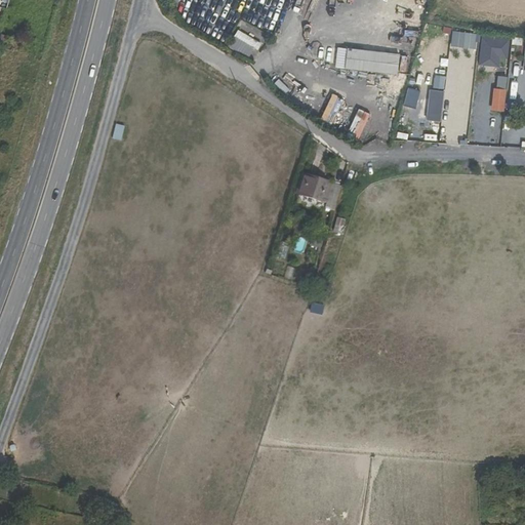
[(196,0),(195,0),(186,17),(192,22),(202,3),(196,0)]
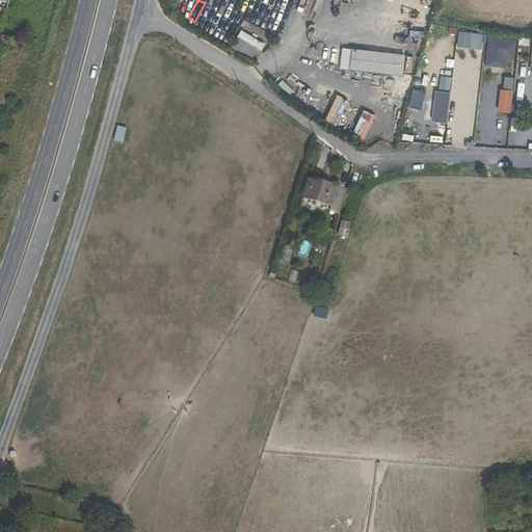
[(203,32),(222,43),(233,21),(213,11),(203,32)]
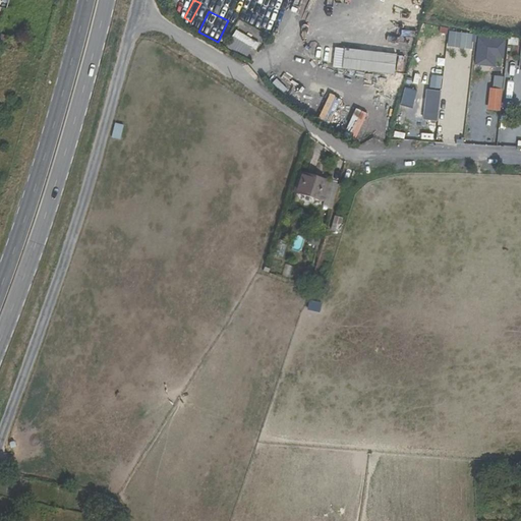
[(235,31),(232,37),(255,50),(258,44),(235,31)]
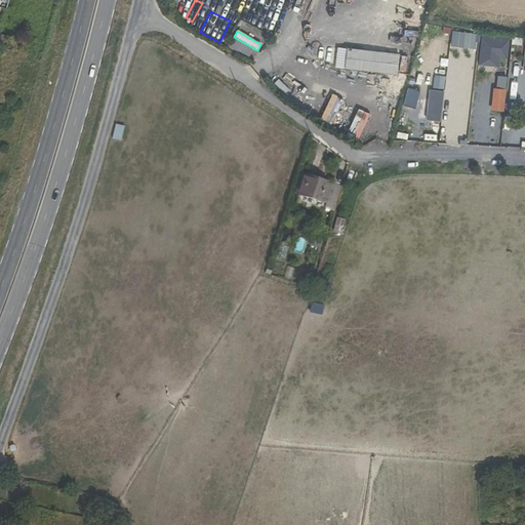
[(474,48),(476,34),(452,31),(450,46),(474,48)]
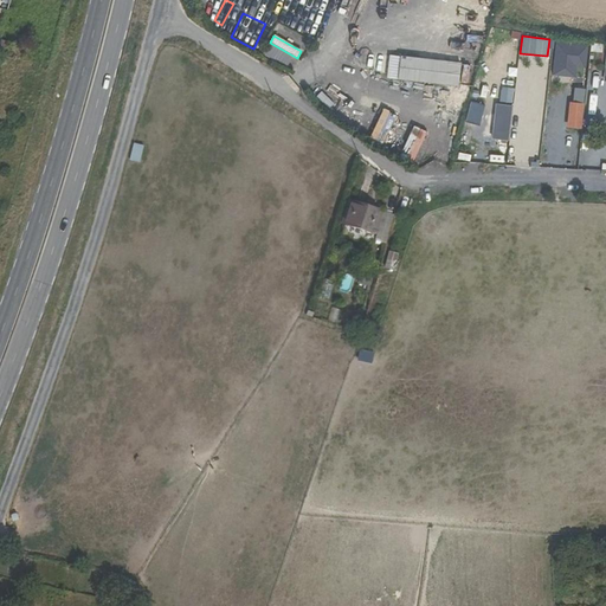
[(586,68),(587,45),(555,42),(553,75),(575,77),(575,66),(586,68)]
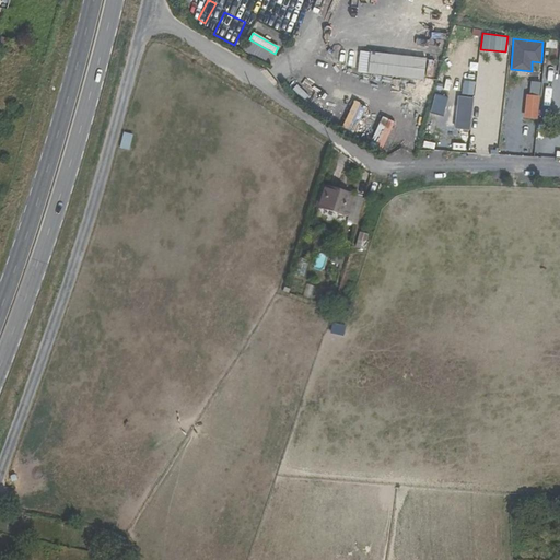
[(423,80),(427,59),(370,53),(368,74),(423,80)]
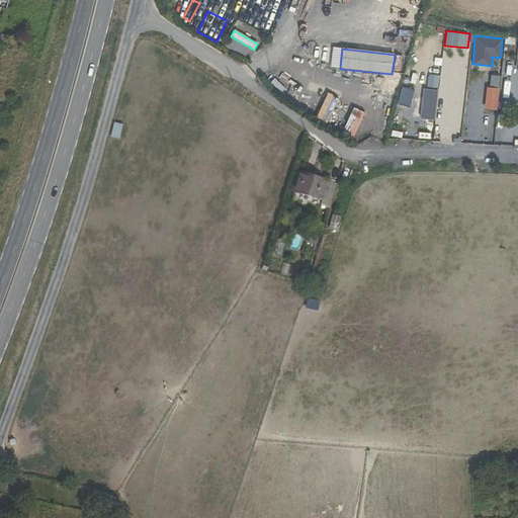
[(497,108),(499,89),(485,87),(483,107),(497,108)]
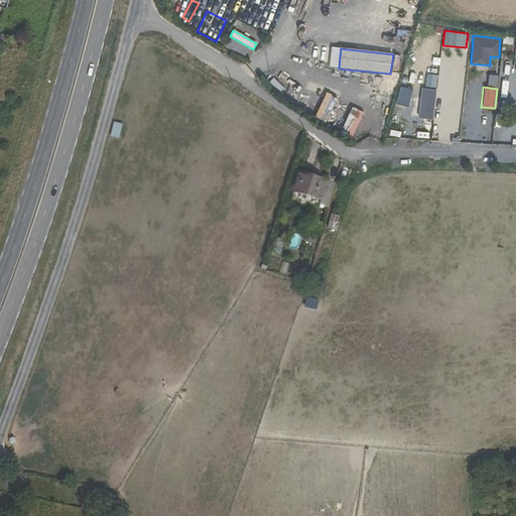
[(319,197),(324,176),(304,172),(299,191),(319,197)]
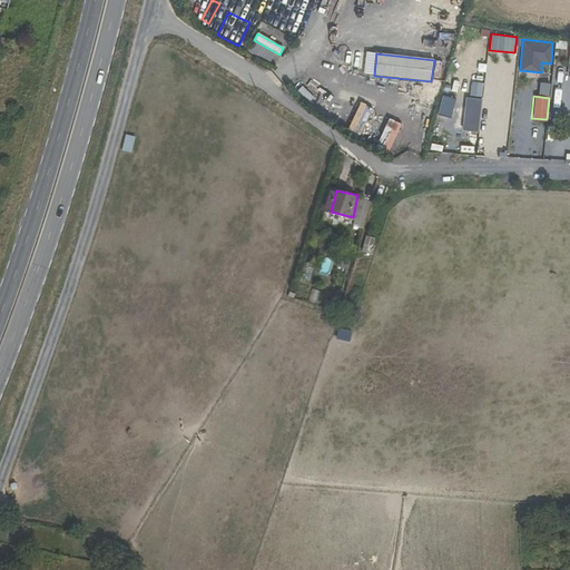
[(370,198),(357,195),(353,217),(364,220),(370,198)]
